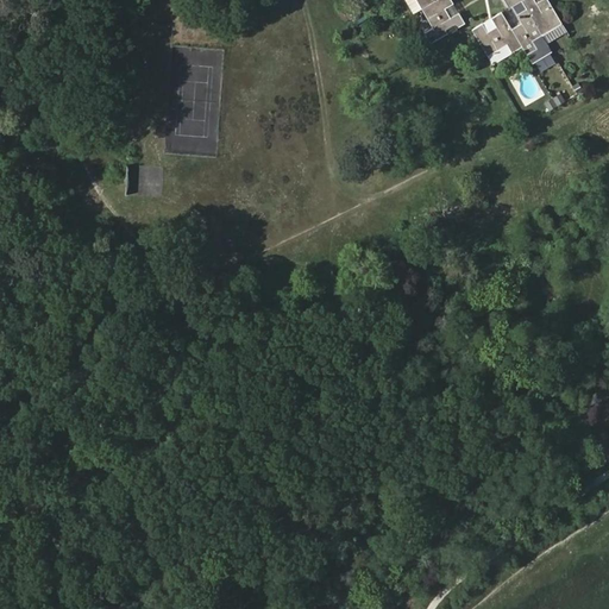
[(403,0),(410,12),(420,7),(415,0),(403,0)]
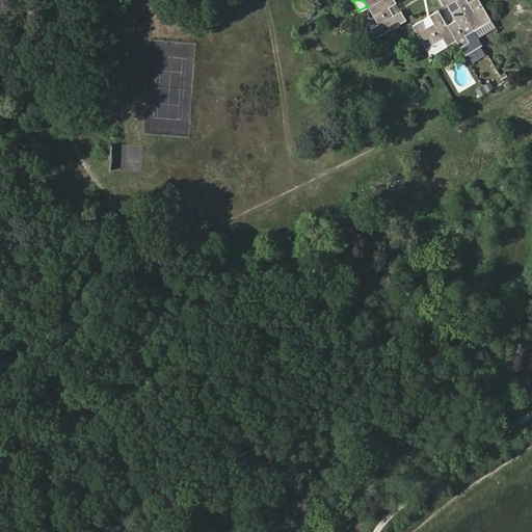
[(363,0),(367,6),(376,23),(369,27),(374,37),(405,20),(400,10),(394,14),(390,5),(395,2),(394,0),(363,0)]
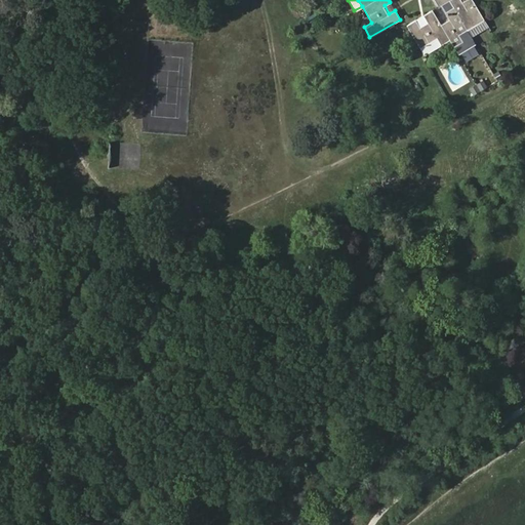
[(460,0),(448,0),(453,6),(444,12),(448,18),(440,24),(432,9),(422,14),(428,22),(419,27),(414,19),(406,24),(420,47),(437,37),(441,44),(449,40),(453,46),(463,40),(459,34),(467,29),(484,18),(472,0),(463,0),(461,2),(460,0)]
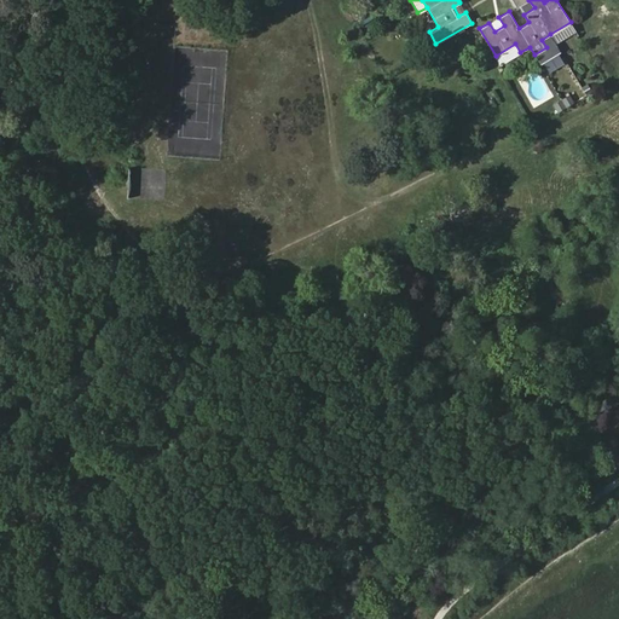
[(460,3),(453,6),(458,16),(466,12),(460,3)]
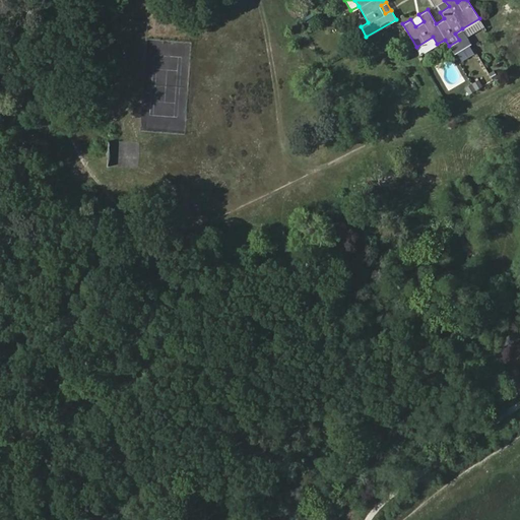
[(418,14),(410,19),(415,26),(424,21),(418,14)]
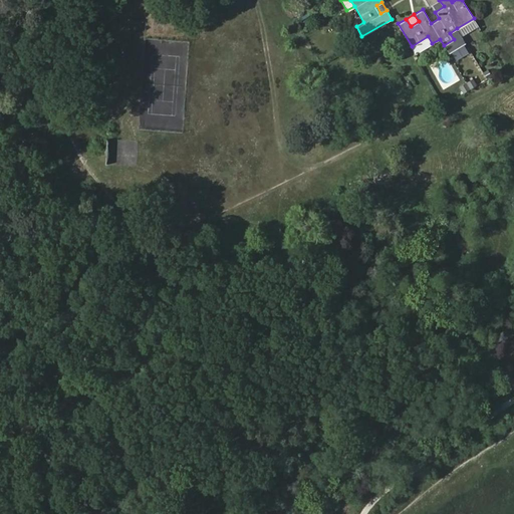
[(474,18),(457,28),(461,35),(478,25),(474,18)]
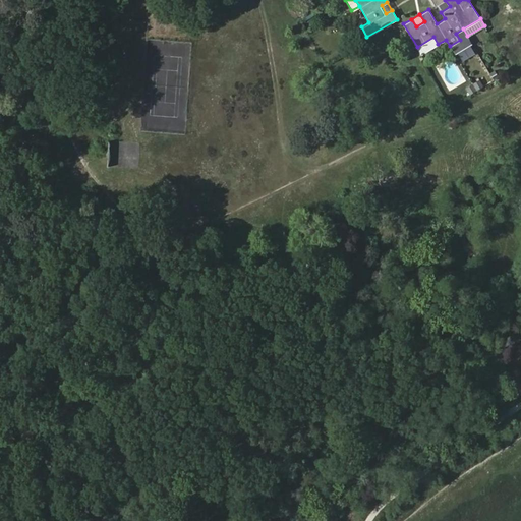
[(463,29),(456,34),(460,40),(467,36),(463,29)]
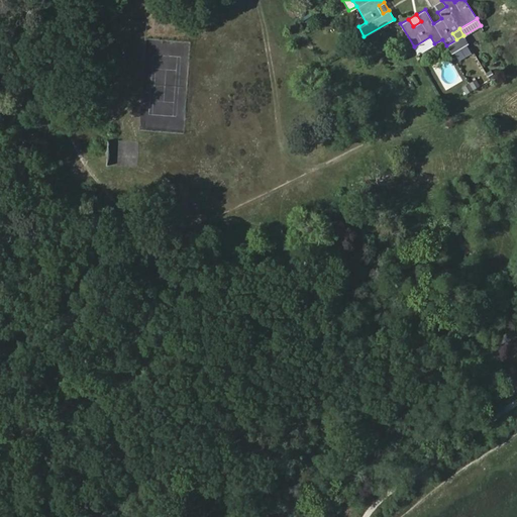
[(469,42),(463,35),(456,39),(446,45),(451,53),(469,42)]
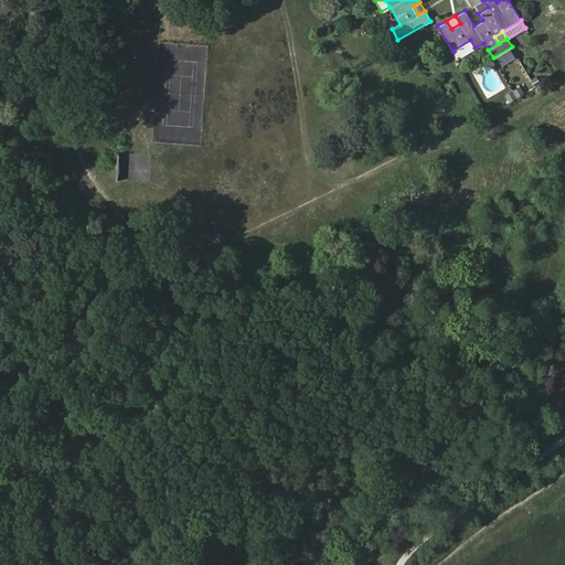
[(470,40),(452,51),(457,59),(475,48),(470,40)]
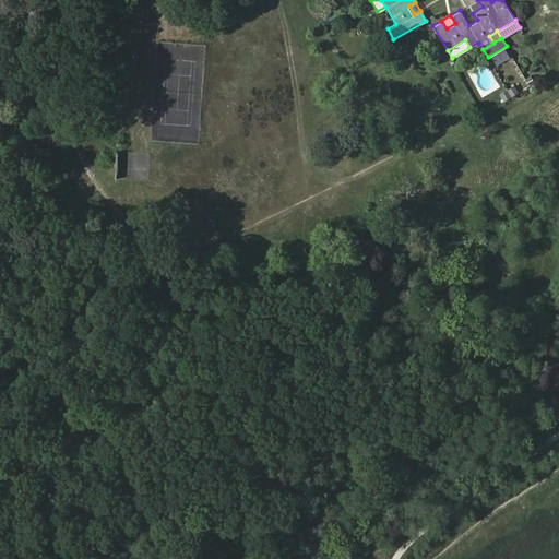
[(514,85),(508,88),(512,96),(519,92),(514,85)]
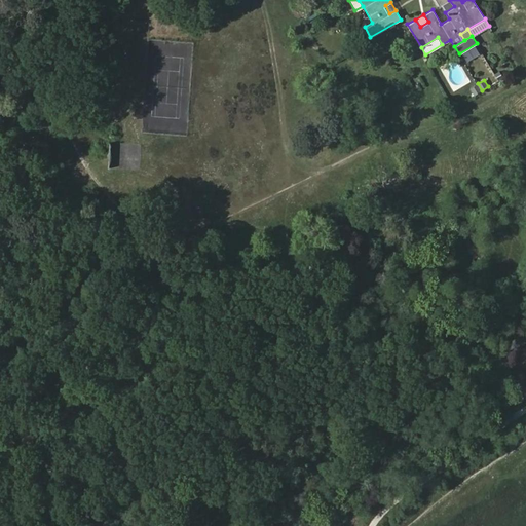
[(478,83),(470,88),(474,96),(482,90),(478,83)]
